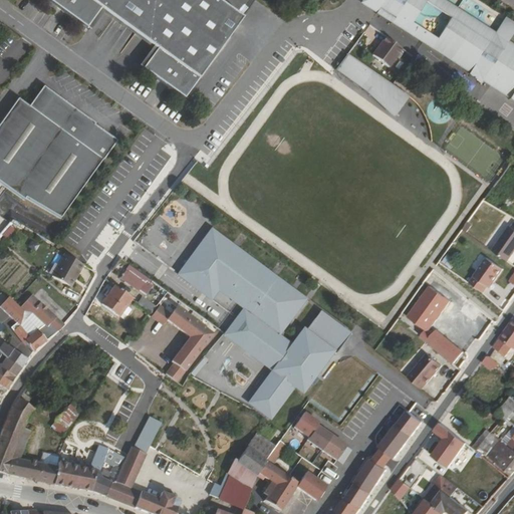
[(143,70),(186,100),(243,19),(217,0),(43,0),(85,29),(99,10),(157,50),(143,70)]
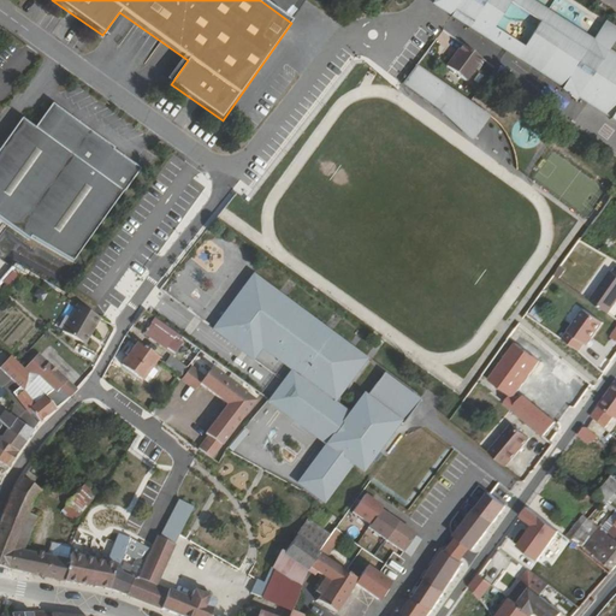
[(590,39),(528,0),(433,0),(432,3),(450,13),(452,9),(469,19),(467,24),(609,116),(615,105),(615,55),(605,49),(590,39)]
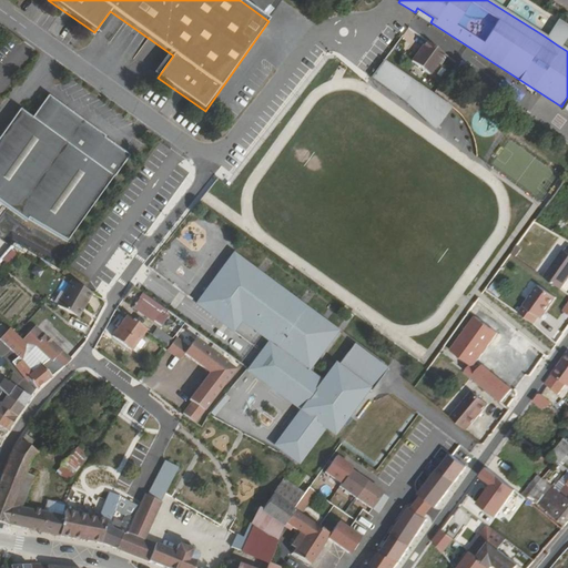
[(415,12),(414,14),(429,24),(430,22),(433,18),(417,8),(415,12)]
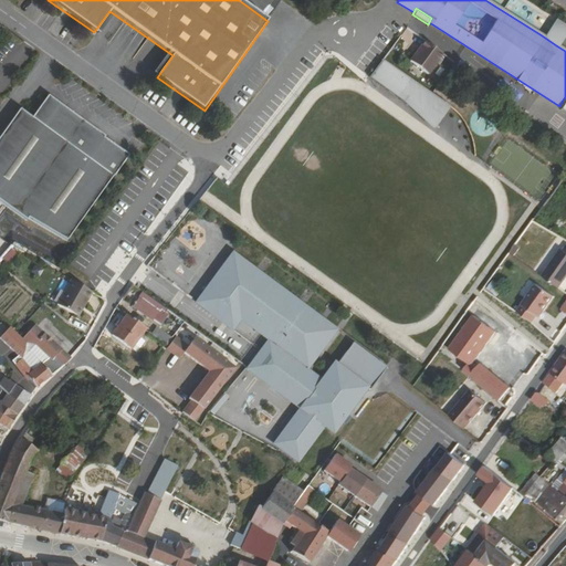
[(542,35),(556,45),(565,29),(565,24),(554,18),(542,35)]
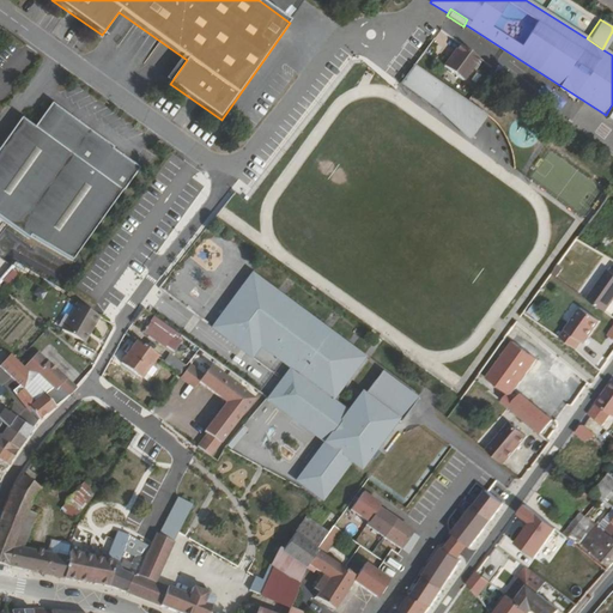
[(449,52),(456,41),(441,30),(434,41),(449,52)]
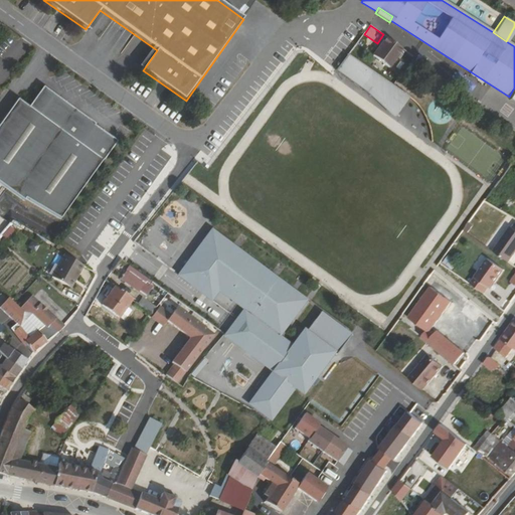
[(402,47),(385,35),(372,54),(389,66),(402,47)]
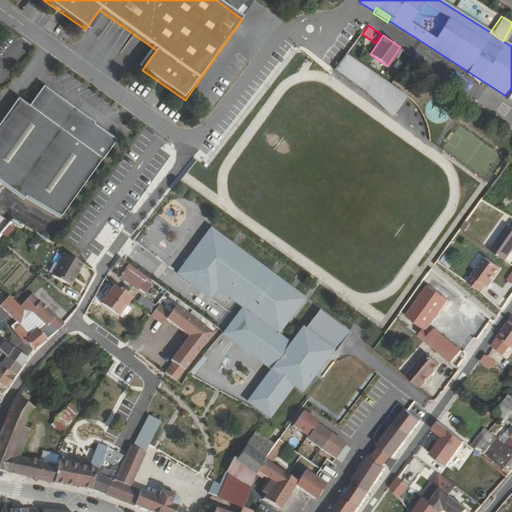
[(408,98),(344,51),(332,68),(394,121),(408,98)]
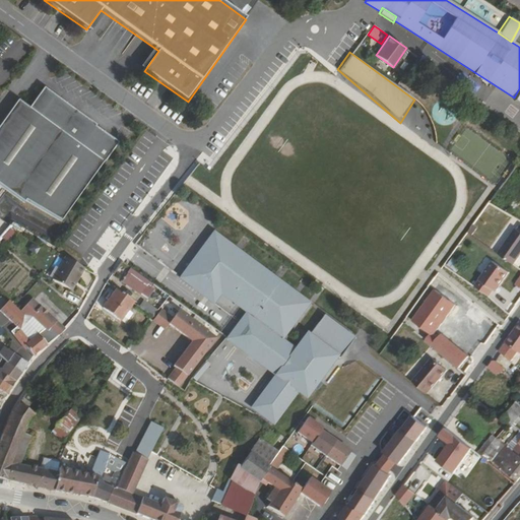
[(60,223),(118,144),(94,128),(95,127),(44,89),(28,110),(17,102),(0,125),(0,188),(22,205),(23,202),(60,223)]
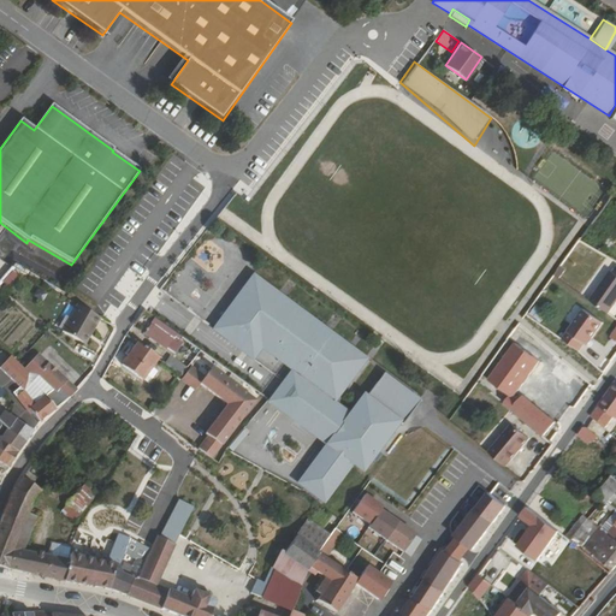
[(0,259),(0,285),(5,290),(18,276),(0,259)]
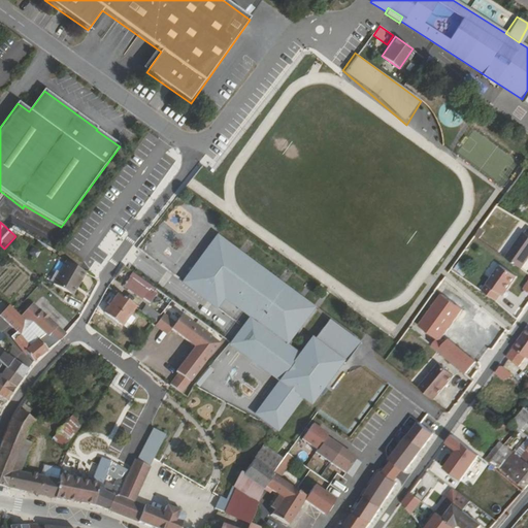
[(527,232),(526,235),(524,235),(506,259),(522,270),(527,260),(527,232)]
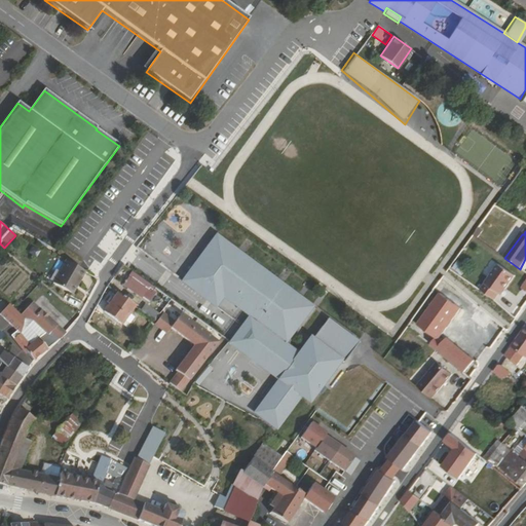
[(216,238),(215,240),(236,257),(235,259),(241,263),(243,260),(216,238)]
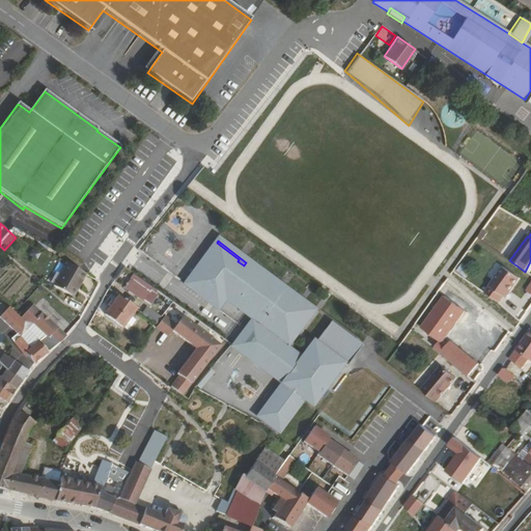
[(239,259),(217,243),(195,273),(227,297),(223,303),(250,324),(256,329),(255,331),(266,338),(247,364),(280,389),(263,411),(269,414),(260,425),(274,436),(277,439),(302,404),(311,412),(342,369),(345,371),(361,351),(330,327),(314,347),(312,346),(300,363),(285,353),(314,313),(287,294),(285,297),(278,291),(280,288),(246,262),(244,266),(238,261),(239,259)]
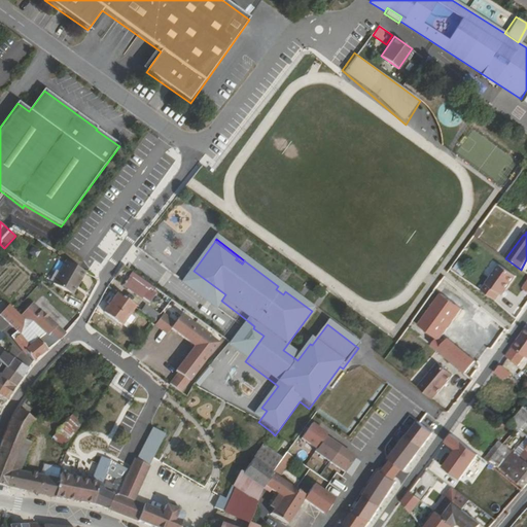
[(75,286),(78,288),(86,274),(67,262),(54,286),(70,295),(75,286)]
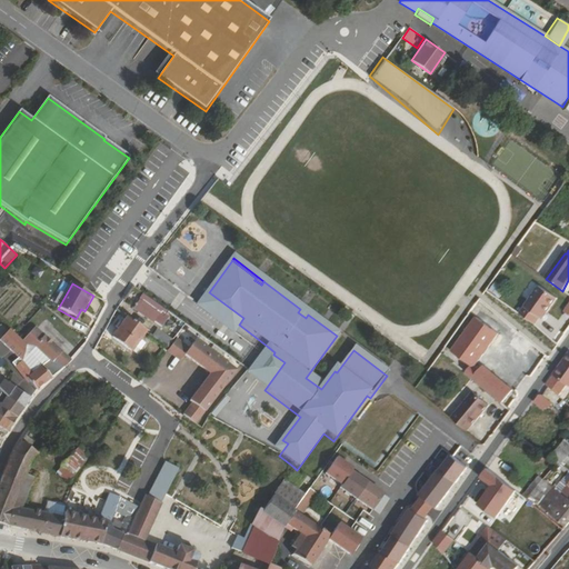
[(490,290),(500,296),(503,288),(493,283),(490,290)]
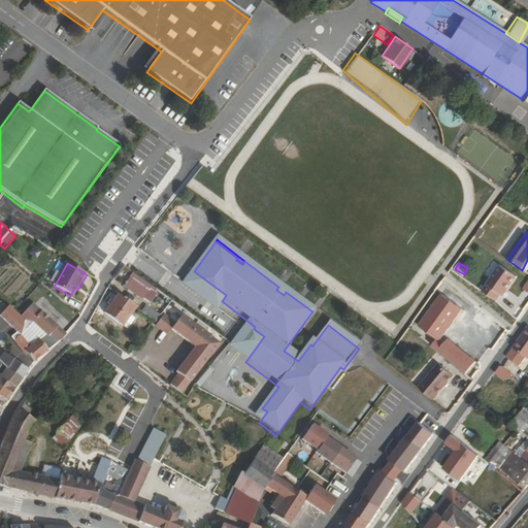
[(482,291),(496,301),(501,294),(504,296),(518,277),(501,265),(482,291)]
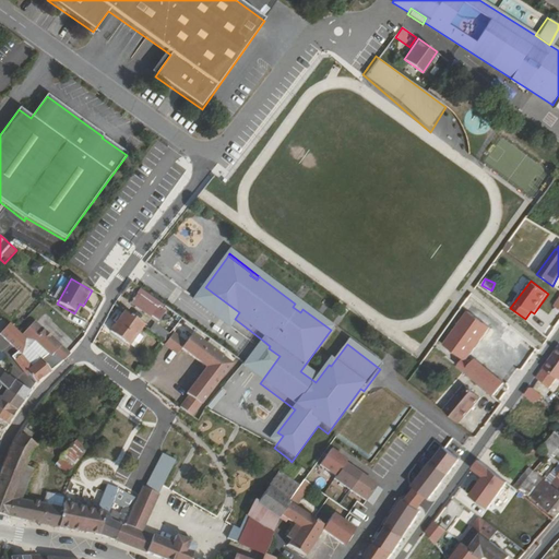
[(494,307),(499,301),(483,284),(477,288),(494,307)]
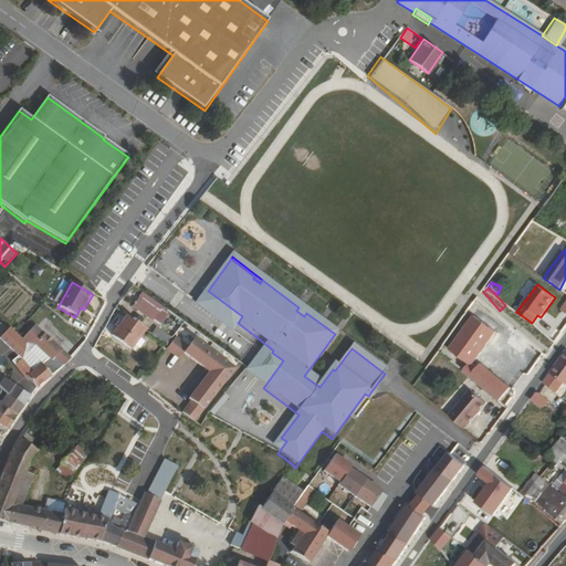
[(208,291),(195,307),(229,334),(238,323),(242,316),(208,291)]
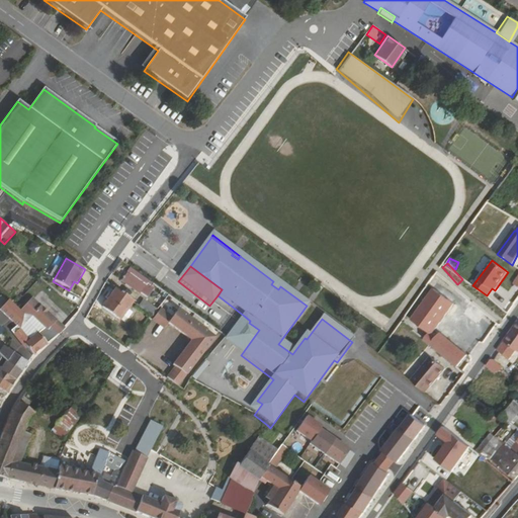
[(140,293),(145,286),(127,273),(121,281),(140,293)]
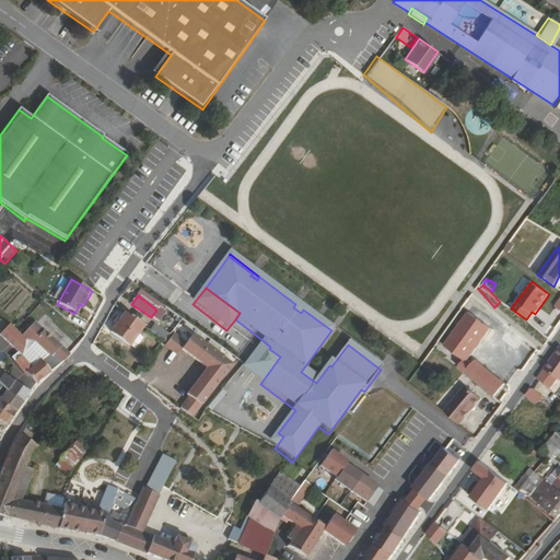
[(78,316),(83,306),(80,304),(74,314),(78,316)]
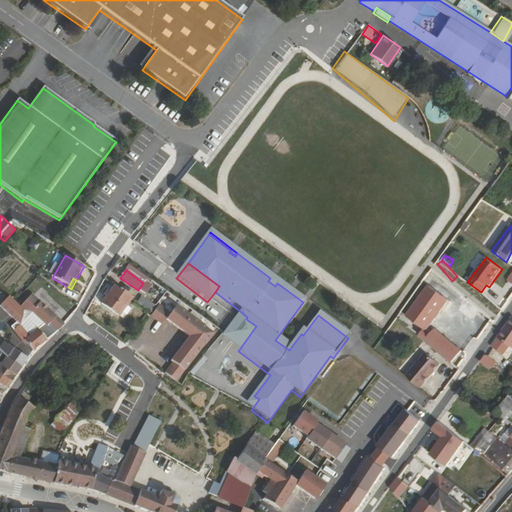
[(275,286),(277,283),(270,278),(268,281),(275,286)]
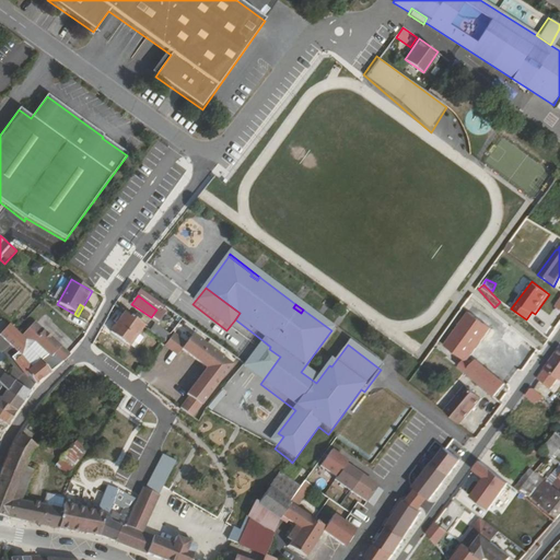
[(158,307),(156,310),(151,317),(159,323),(165,313),(158,307)]
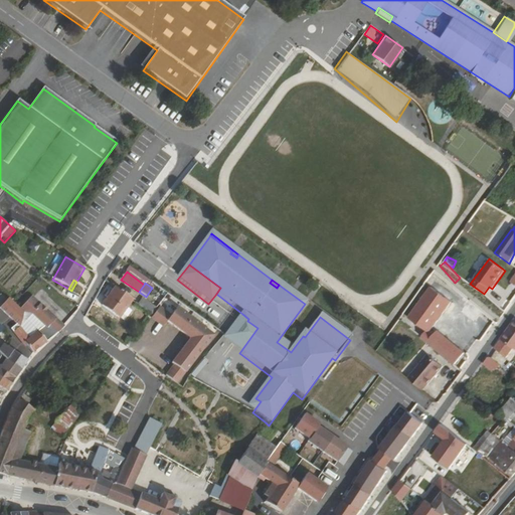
[(408,317),(427,331),(428,332),(430,330),(452,302),(432,287),(408,317)]
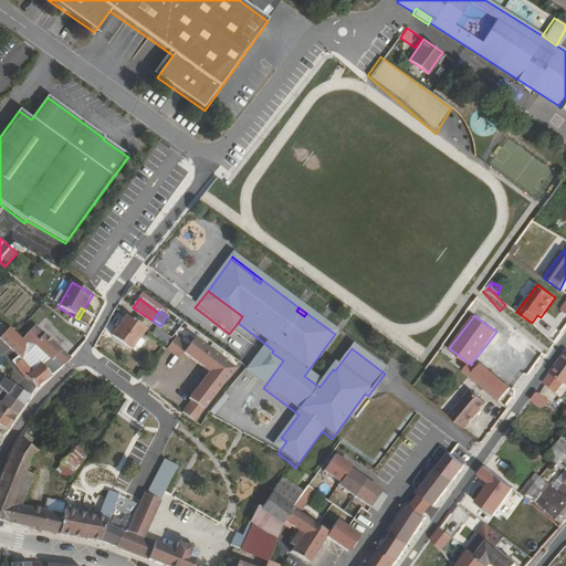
[(146,329),(127,316),(112,336),(129,350),(146,329)]
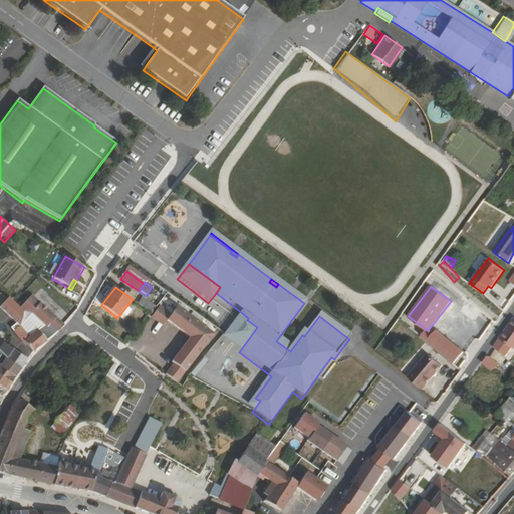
[(22,312),(19,326),(20,327),(29,337),(37,330),(47,342),(59,331),(52,323),(56,318),(31,296),(20,309),(22,312)]
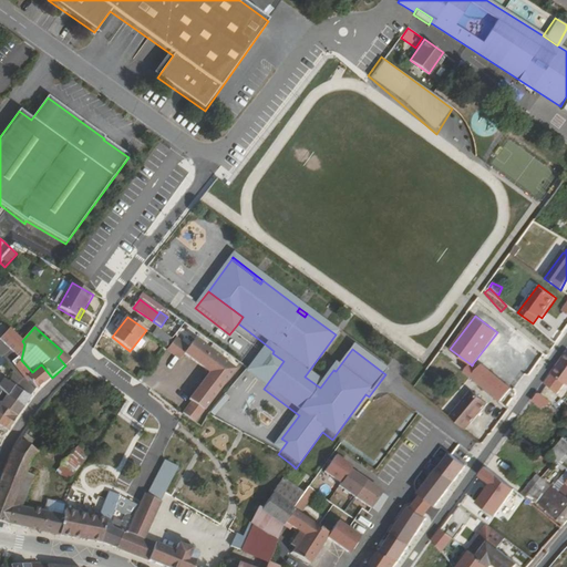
[(167,346),(172,340),(156,329),(152,334),(167,346)]
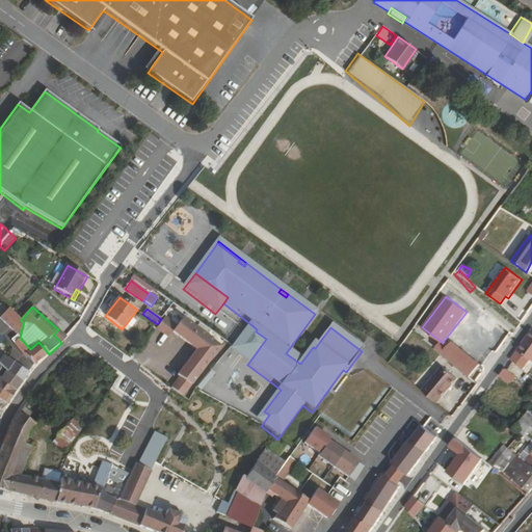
[(137,310),(122,329),(126,333),(141,314),(137,310)]
